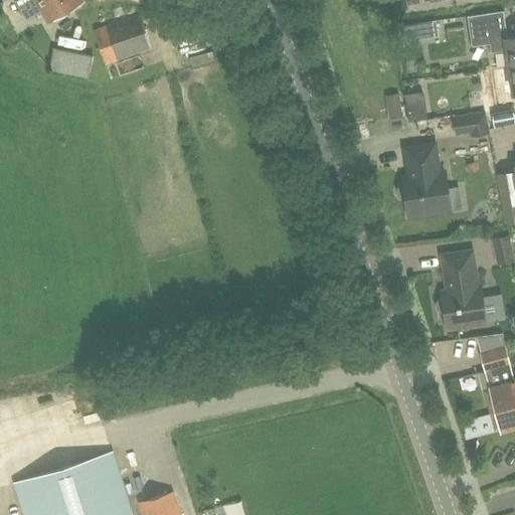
[(40,11),(47,22),(83,2),(82,0),(33,0),(20,7),(26,18),(40,11)]
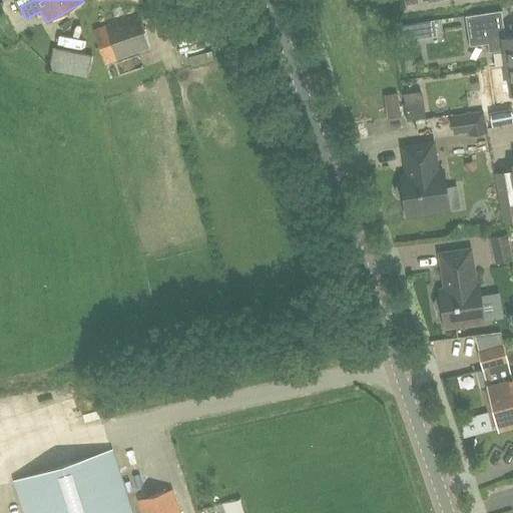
[(138,14),(130,17),(93,30),(105,63),(150,48),(138,14)]
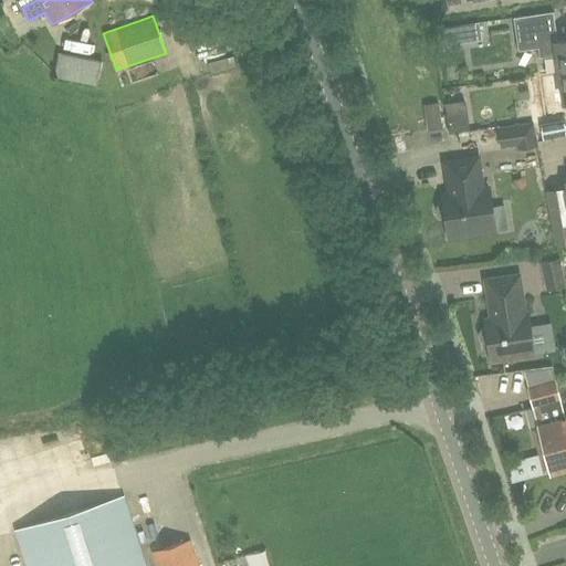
[(465,24),(468,42),(482,40),(479,22),(465,24)]
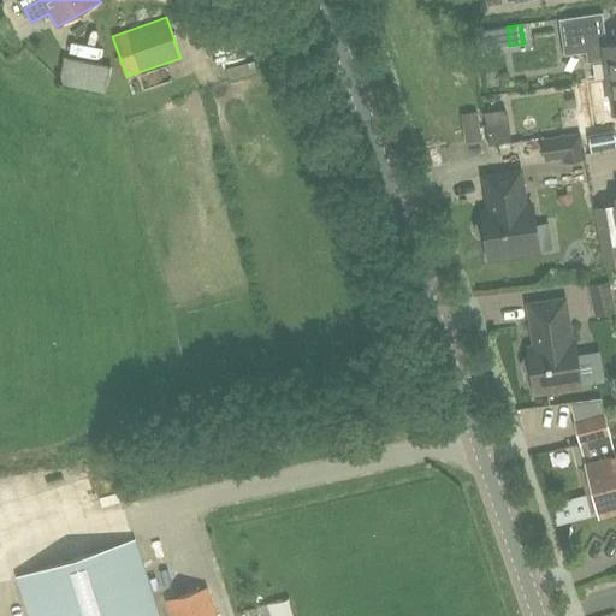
[(563,37),(566,55),(585,52),(587,64),(604,60),(608,81),(615,78),(615,45),(599,47),(597,33),(563,37)]
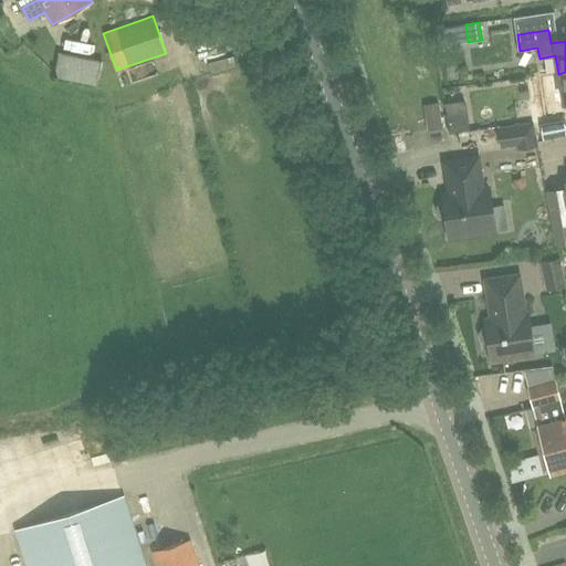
[(97,86),(103,61),(59,52),(53,77),(97,86)]
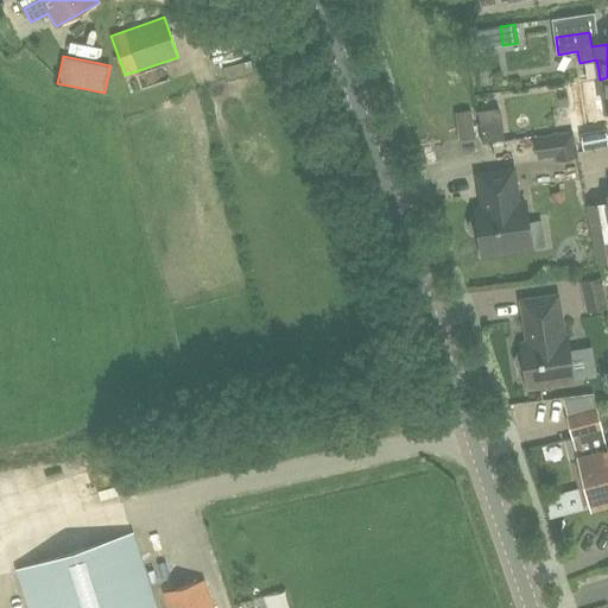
[(607,111),(607,77),(600,80),(602,97),(584,100),(587,112),(570,114),(574,131),(602,126),(600,112),(607,111)]
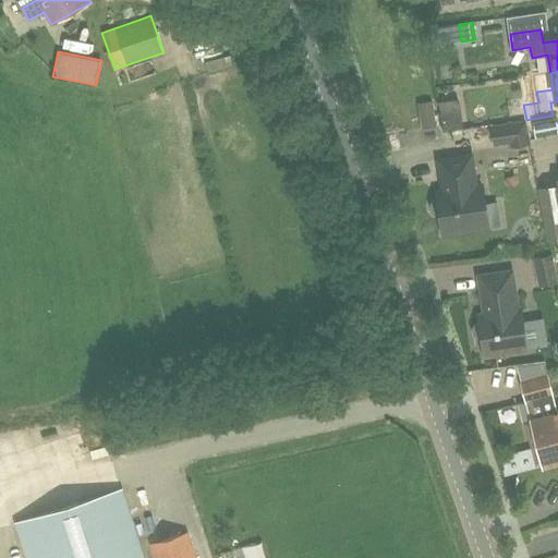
[(458,98),(438,99),(440,129),(459,128),(458,98)]
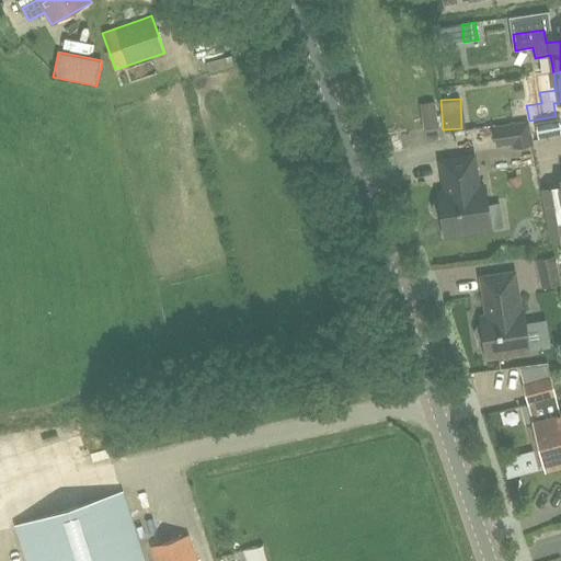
[(434,102),(421,104),(424,129),(438,127),(434,102)]
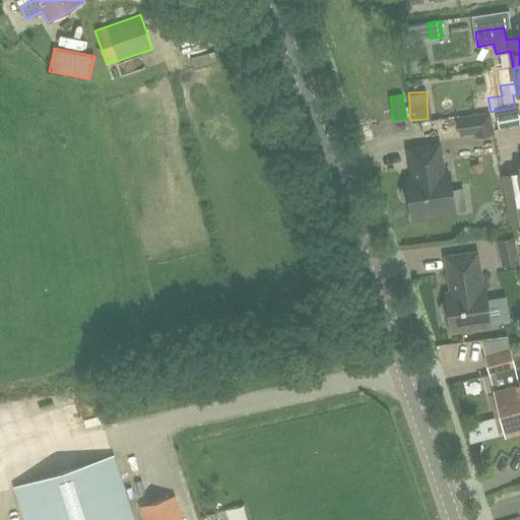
[(476,136),(493,133),(490,114),(468,116),(470,130),(475,129),(476,136)]
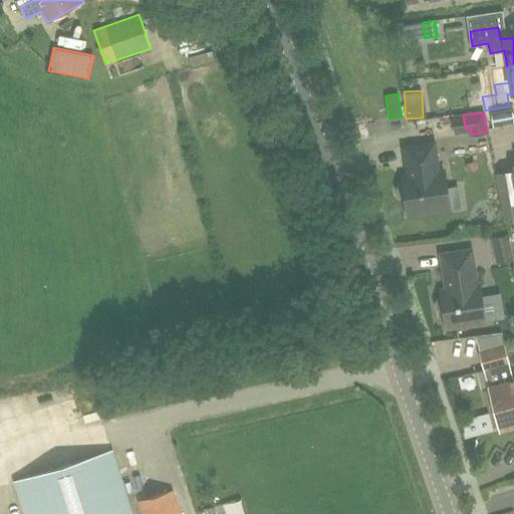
[(434,143),(404,148),(409,176),(402,177),(403,182),(399,184),(397,187),(396,192),(398,196),(402,198),(406,199),(408,216),(450,210),(444,170),(438,171),(434,143)]
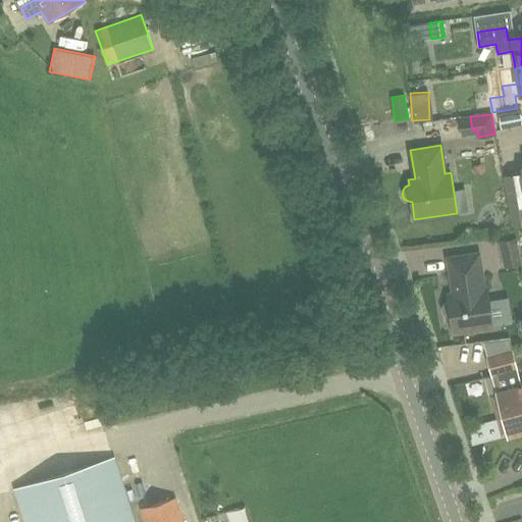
[(515,224),(521,222),(521,168),(521,172),(505,175),(515,224)]
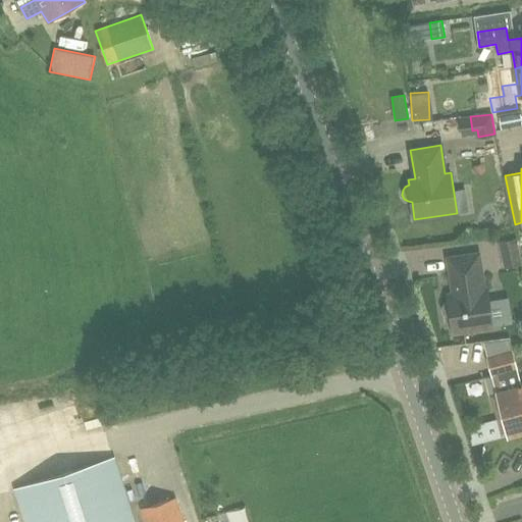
[(515,240),(501,243),(505,266),(520,263),(515,240)]
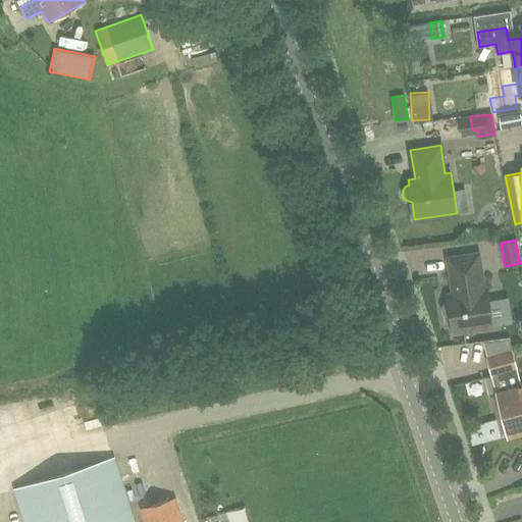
[(442,306),(442,310),(444,314),(448,317),(452,317),(454,333),(492,327),(512,324),(508,298),(488,301),(486,289),(484,290),(479,254),(449,258),(454,294),(449,295),(450,301),(446,302),(442,306)]
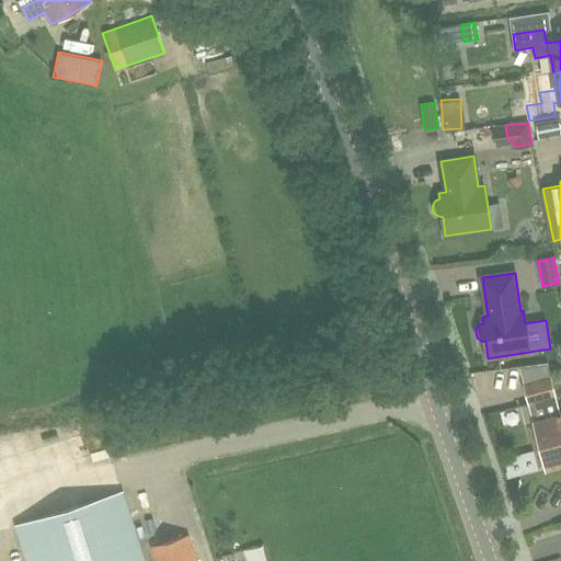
[(533,442),(539,439),(547,470),(560,466),(560,415),(556,398),(550,375),(523,382),(528,405),(531,404),(536,422),(534,422),(535,425),(529,426),(533,442)]
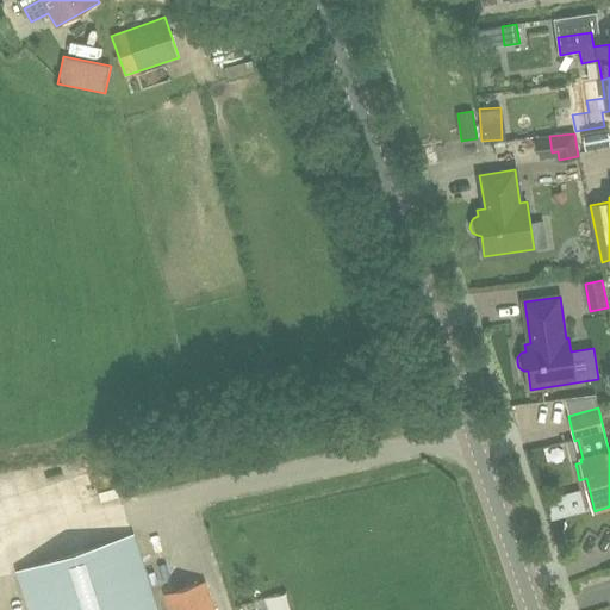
[(549,520),(586,509),(579,487),(543,498),(549,520)]
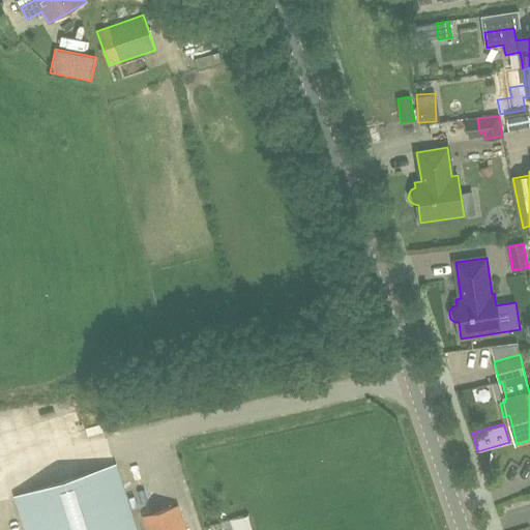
[(135,529),(115,466),(17,497),(26,529),(135,529)]
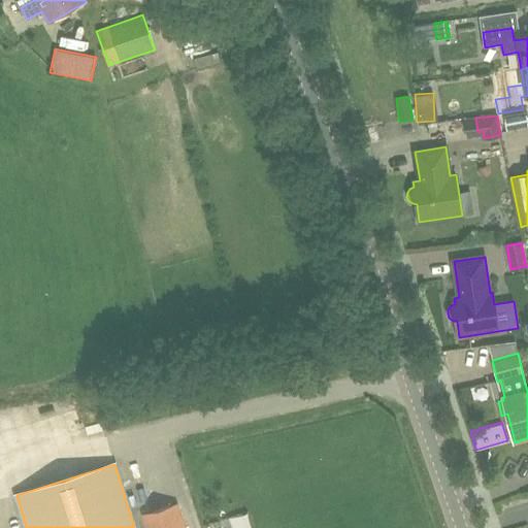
[(184,527),(176,504),(143,516),(146,527),(184,527)]
